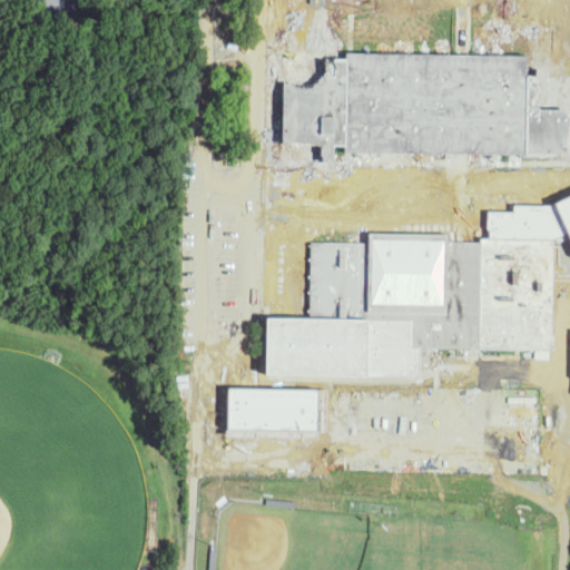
[(56,18),(49,17),(49,18),(40,17),(40,16),(29,15),(30,0),(79,0),(77,22),(69,21),(69,30),(55,29),(56,18)]
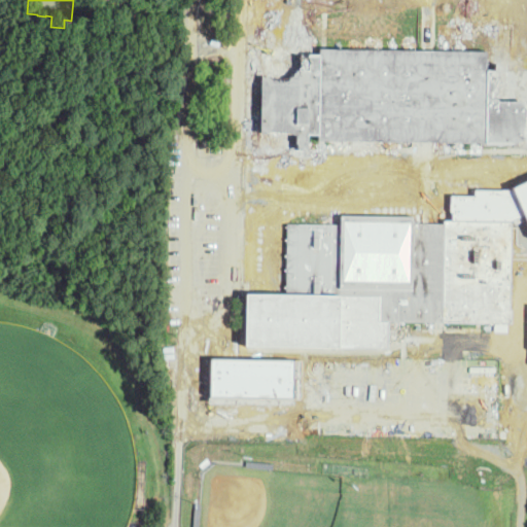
[(526,141),(526,69),(505,69),(505,62),(494,62),(494,69),(487,69),(487,49),(319,48),(319,54),(310,54),(310,38),(259,38),(259,146),(308,146),(308,134),(318,134),(318,141),(526,141)]
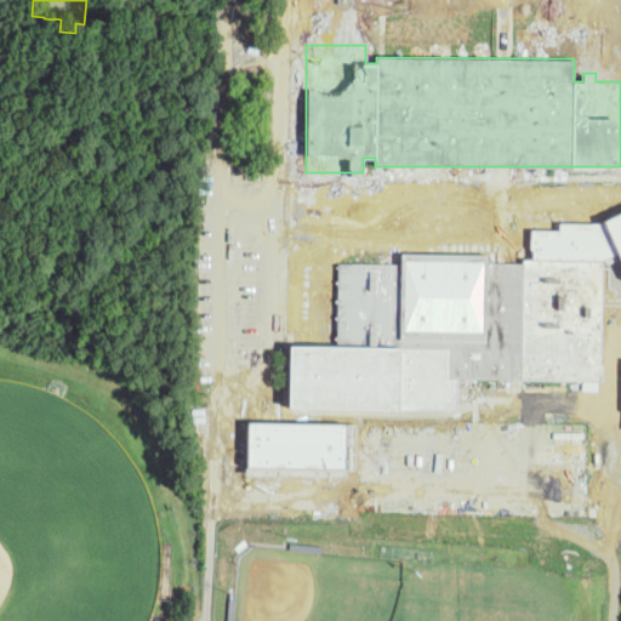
[(607,257),(602,379),(460,376),(460,408),(402,408),(402,412),(286,410),(288,346),(337,346),(339,260),(398,261),(399,251),(490,252),(490,257),(534,258),(534,250),(530,250),(530,228),(559,228),(559,221),(603,220),(620,211),(620,263),(619,257),(607,257)]
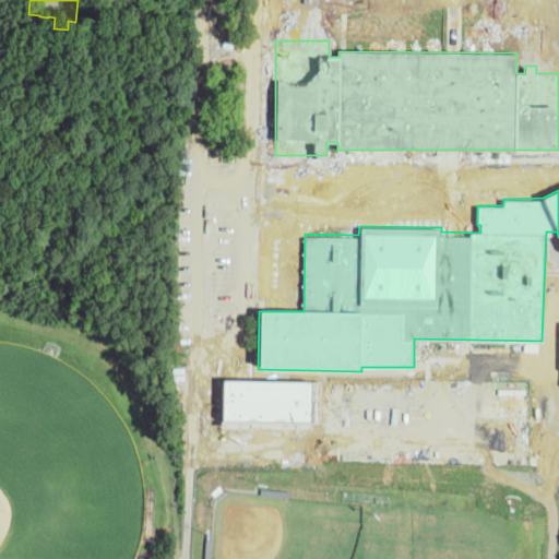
[(265,371),(249,372),(249,407),(266,407),(265,371)]
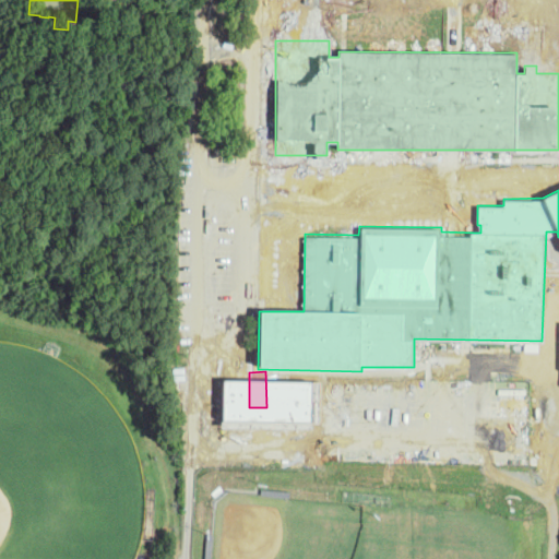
[(289,498),(260,496),(261,489),(289,492),(289,498)]
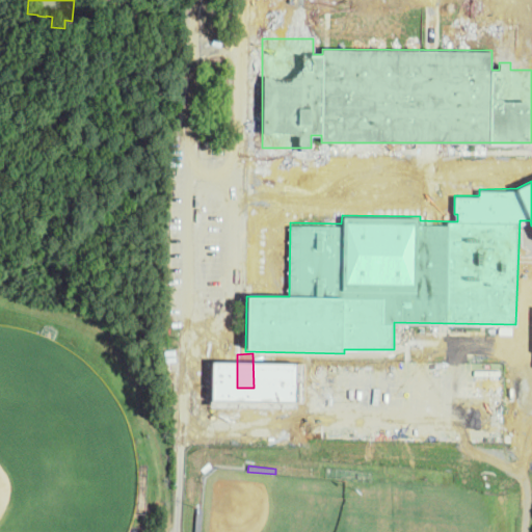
[(201,531),(194,531),(196,508),(203,509),(201,531)]
